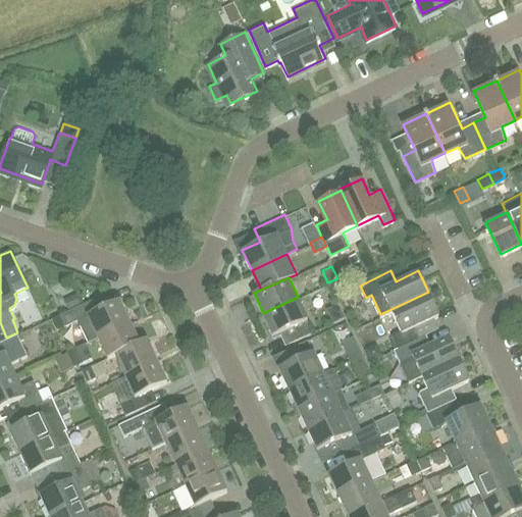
[(337,278),(327,282),(326,283),(331,294),(342,289),(337,278)]
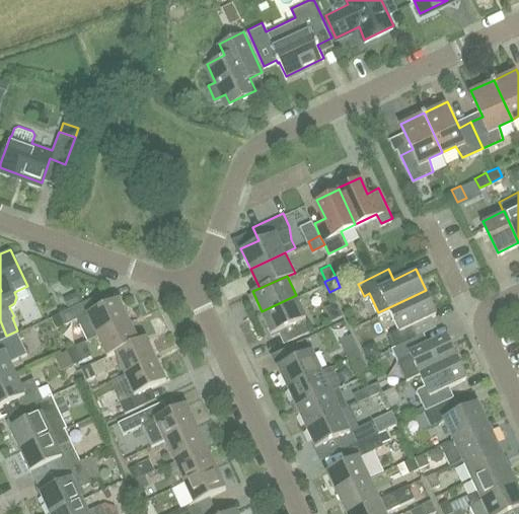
[(395,344),(419,334),(414,322),(436,312),(426,290),(389,307),(398,326),(389,332),(395,344)]
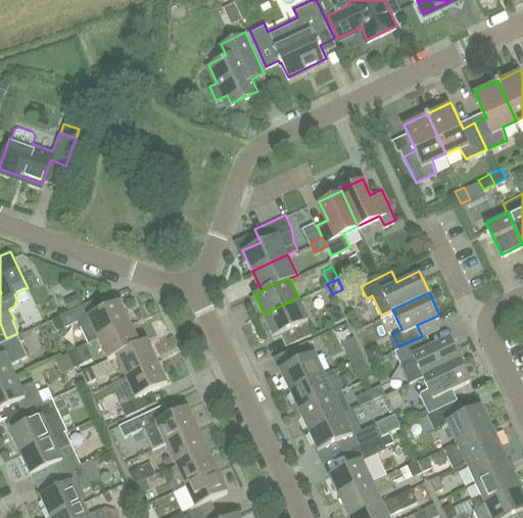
[(99,309),(93,297),(51,317),(57,328),(78,319),(88,340),(98,335),(130,321),(120,298),(99,309)]
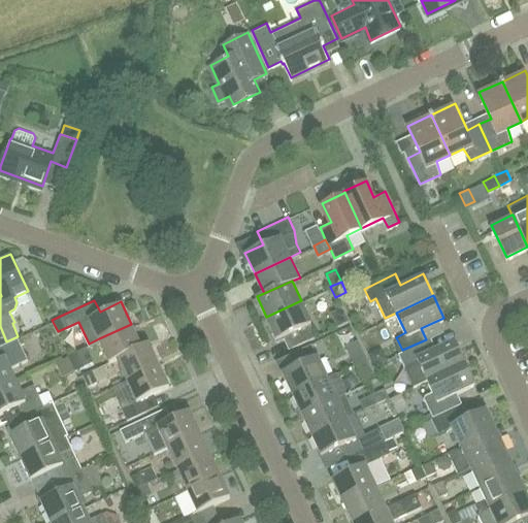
[(301,300),(266,317),(275,337),(302,326),(308,338),(317,334),(301,300)]
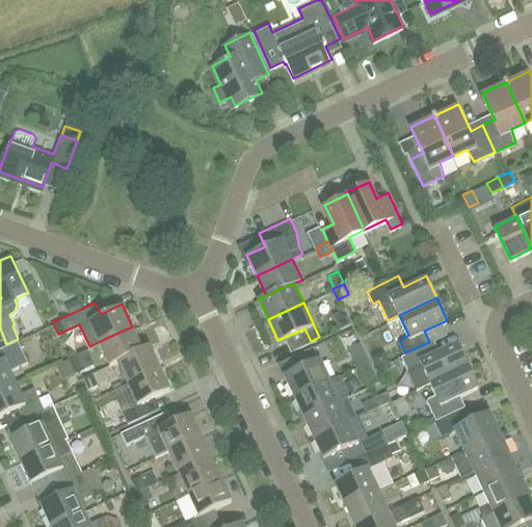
[(142,347),(132,326),(100,341),(110,364),(117,360),(142,347)]
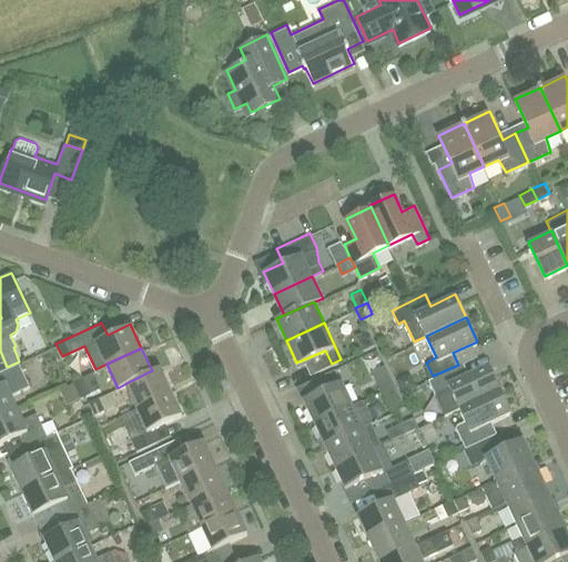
[(7,367),(0,369),(0,414),(17,406),(11,394),(30,385),(22,367),(27,366),(23,359),(19,361),(7,367)]
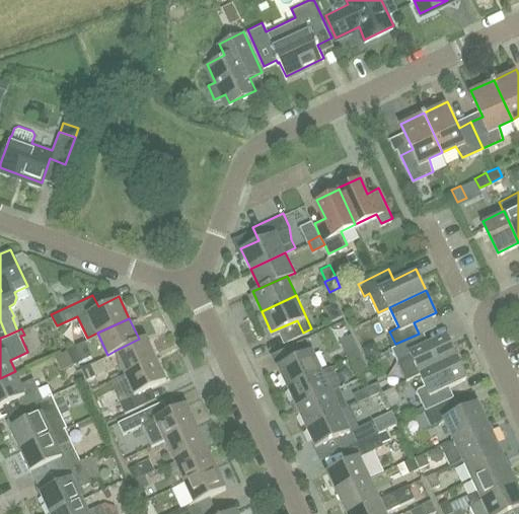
[(456,355),(446,333),(423,344),(419,334),(395,344),(391,346),(397,359),(406,378),(420,372),(456,355)]
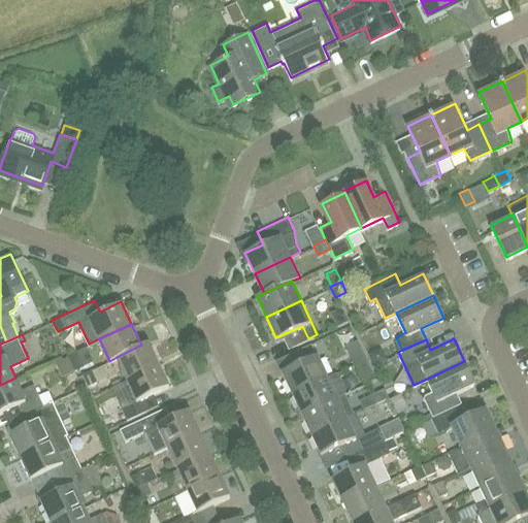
[(127,378),(159,363),(149,340),(141,345),(117,357),(127,378)]
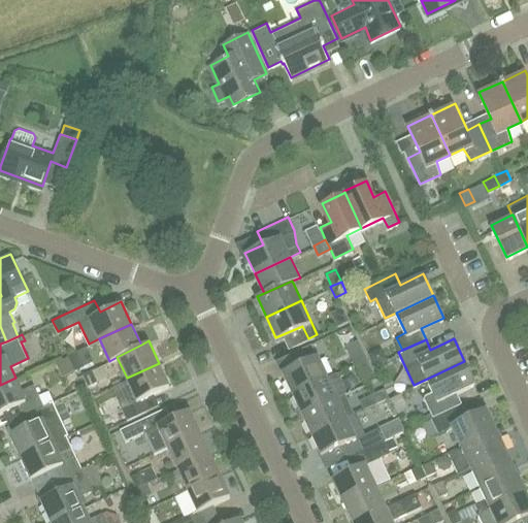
[(292,392),(327,376),(311,341),(302,346),(308,359),(283,371),(292,392)]
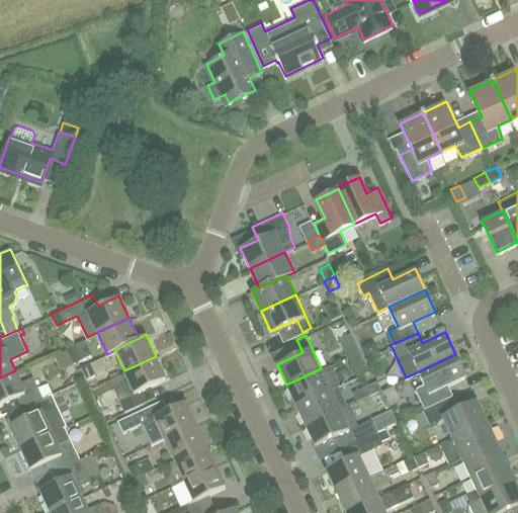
[(76,343),(67,347),(67,348),(73,361),(73,362),(83,357),(76,343)]
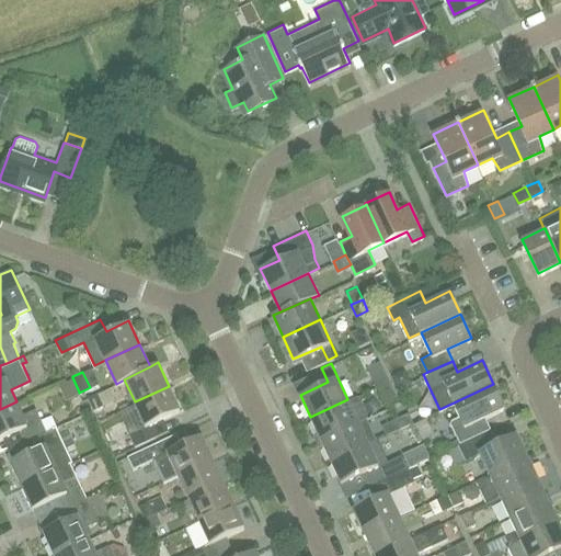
[(386,396),(396,392),(389,378),(379,383),(386,396)]
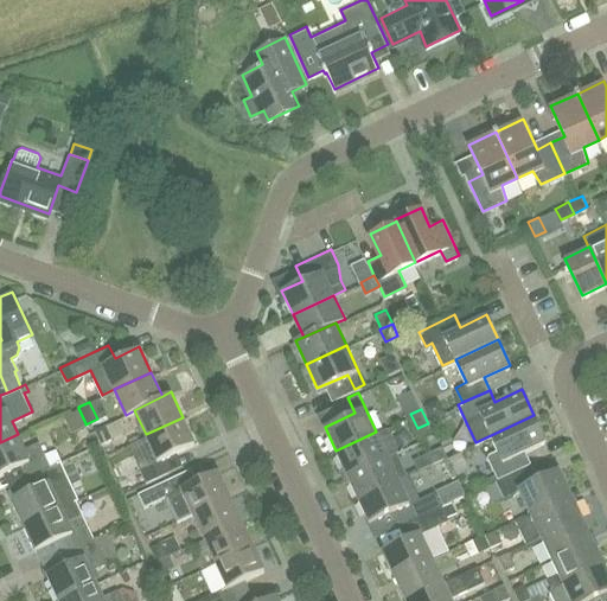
[(519,453),(545,440),(534,415),(491,435),(497,448),(489,452),(487,455),(498,478),(524,465),(519,453)]
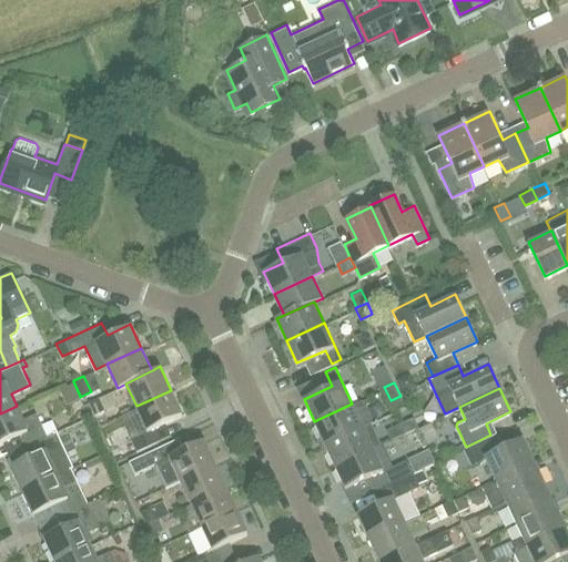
[(171,390),(137,406),(146,429),(130,437),(137,449),(161,438),(155,426),(182,414),(171,390)]
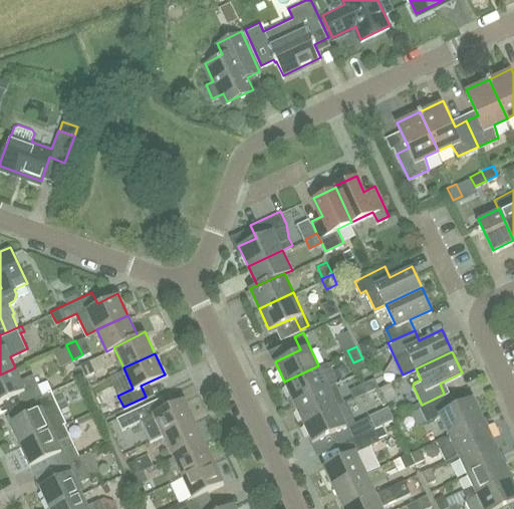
[(80,362),(85,374),(95,369),(94,367),(89,358),(80,362)]
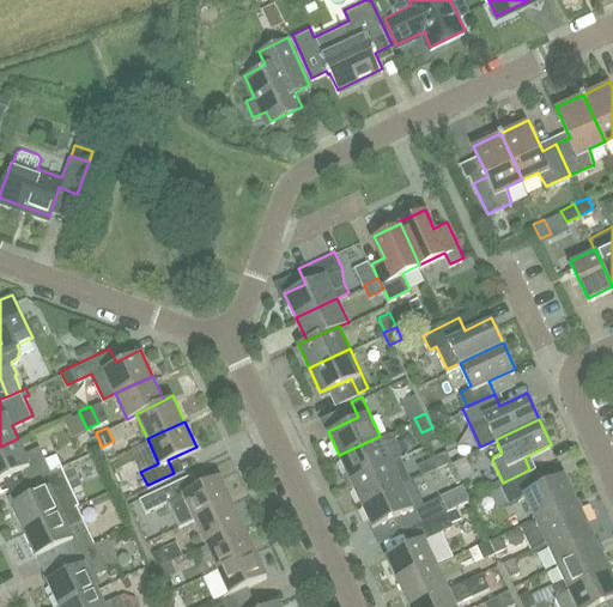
[(392,459),(400,454),(402,454),(392,430),(380,436),(339,455),(350,478),(392,459)]
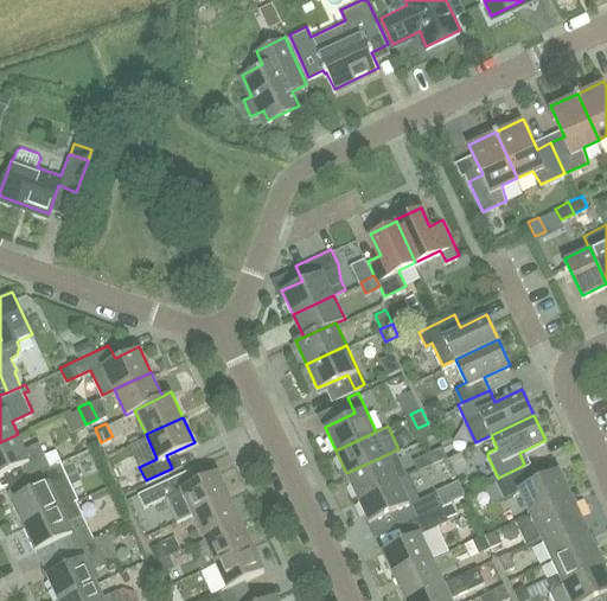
[(33,473),(51,464),(39,440),(24,447),(18,434),(0,442),(0,472),(19,464),(25,477),(33,473)]
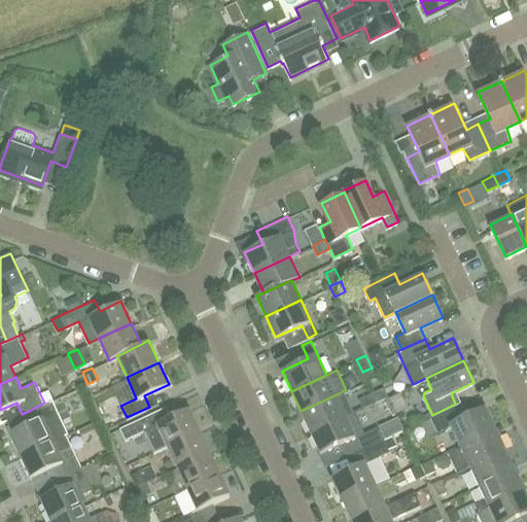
[(366,405),(377,399),(388,394),(384,385),(372,390),(361,395),(366,405)]
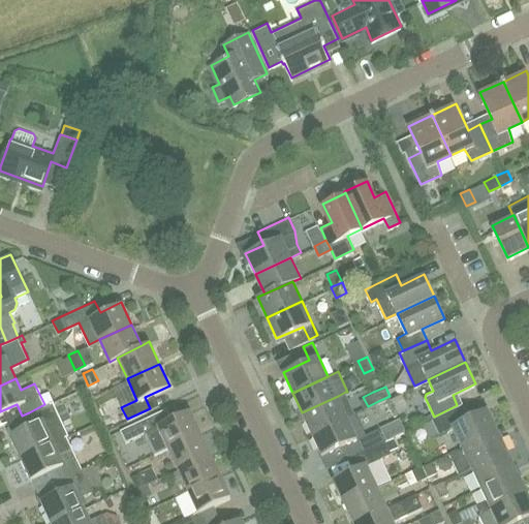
[(302,412),(312,433),(355,412),(345,392),(338,396),(302,412)]
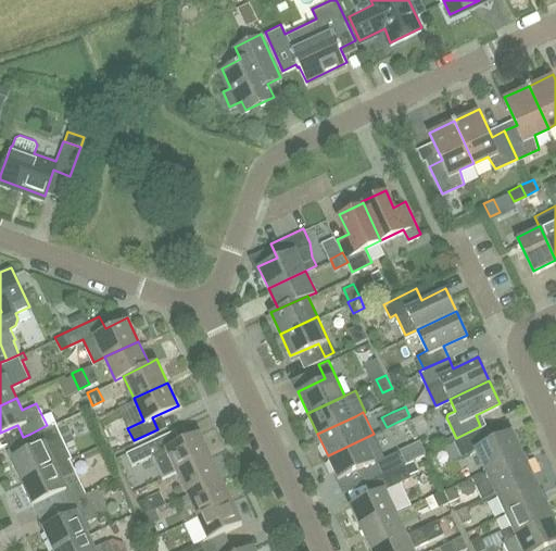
[(21,479),(70,456),(53,422),(47,425),(30,434),(36,445),(11,456),(21,479)]
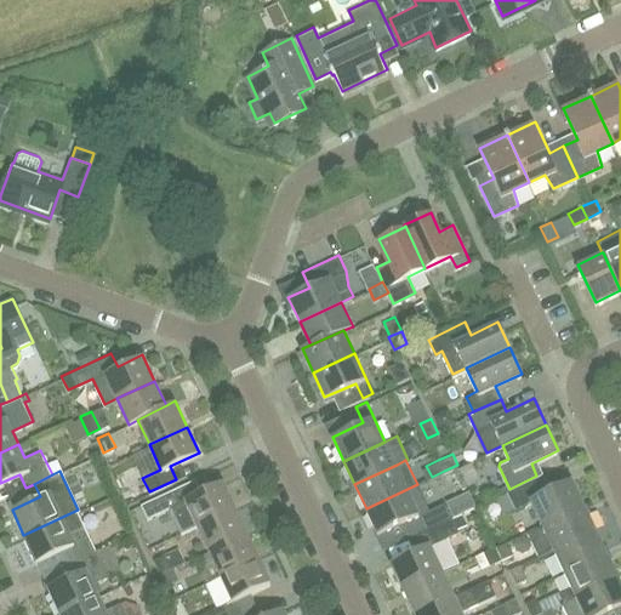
[(516,507),(531,500),(542,523),(584,504),(573,479),(547,491),(539,474),(536,476),(510,489),(507,490),(516,507)]
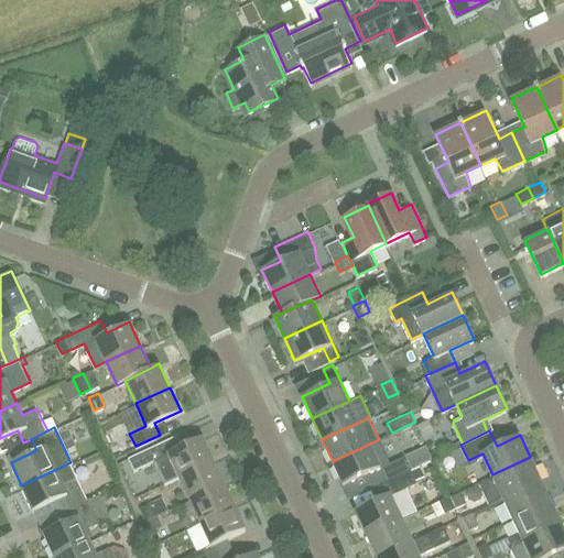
[(179,476),(213,459),(202,436),(164,453),(159,442),(128,457),(134,469),(153,459),(164,481),(179,474),(179,476)]
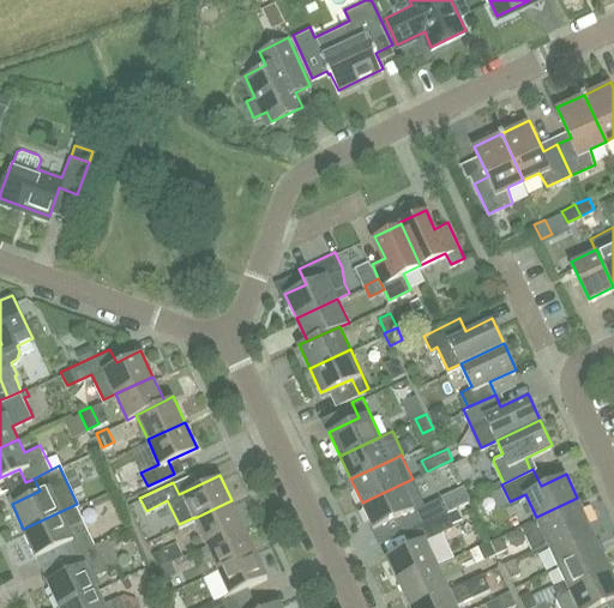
[(413,479),(362,503),(373,527),(414,507),(403,483),(413,480),(413,479)]
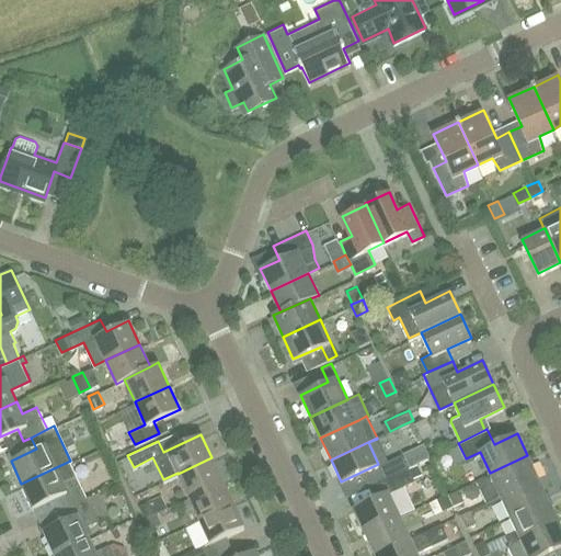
[(388,475),(408,466),(402,455),(392,460),(391,456),(381,462),(388,475)]
